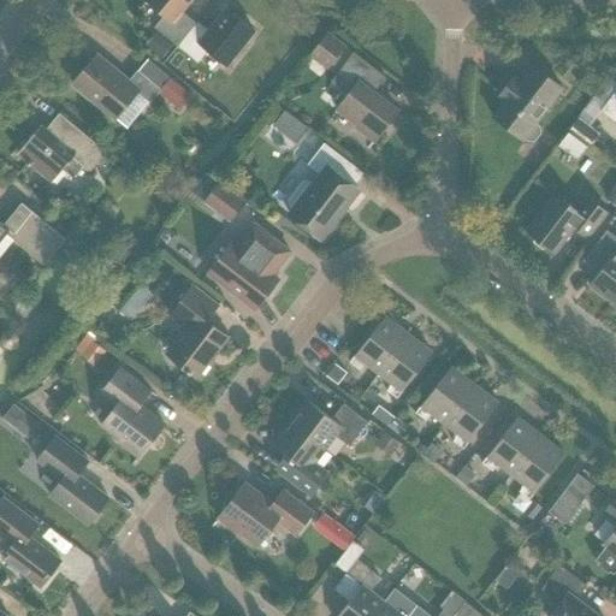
[(173,45),(177,47),(196,23),(182,12),(190,0),(144,0),(144,1),(164,16),(154,28),(157,30),(173,45)]
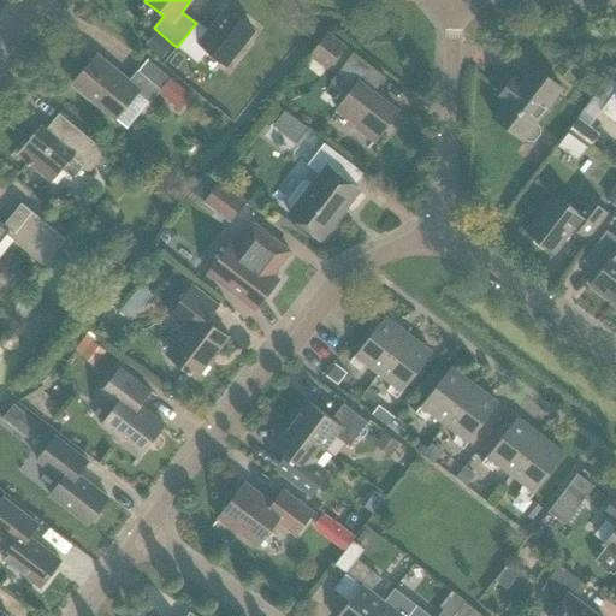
[(196,23),(177,47),(199,64),(208,51),(226,66),(254,31),(226,9),(208,31),(197,22),(196,23)]
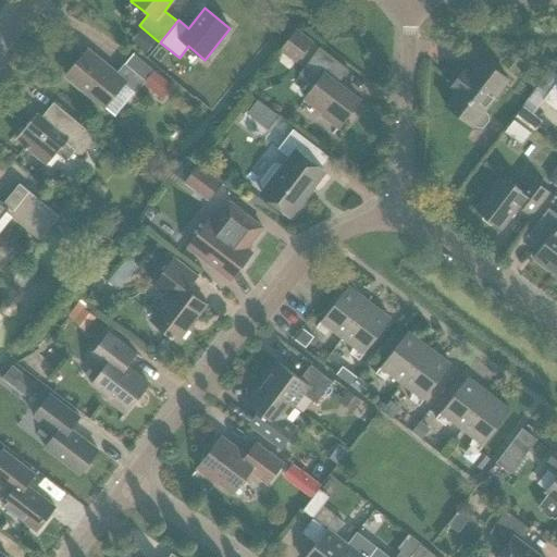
[(139,31),(132,40),(135,44),(138,46),(147,52),(157,40),(141,27),(139,31)]
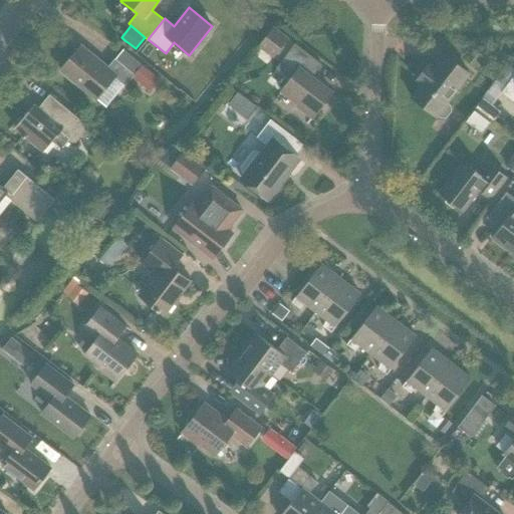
[(287,38),(272,26),(257,45),(273,57),(287,38)]
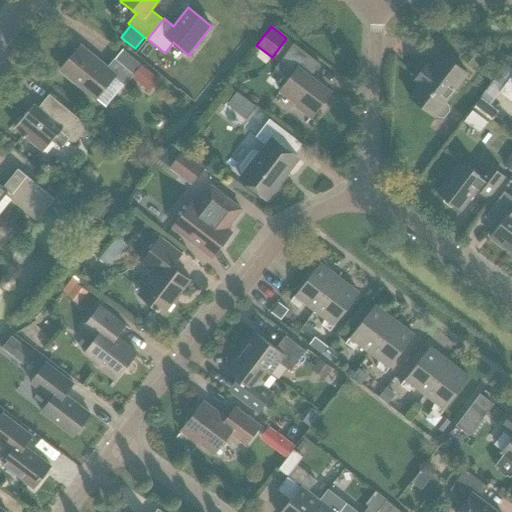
[(320,64),(293,44),(274,69),(288,80),(279,91),(297,105),(296,107),(310,118),(330,92),(310,77),(320,64)]
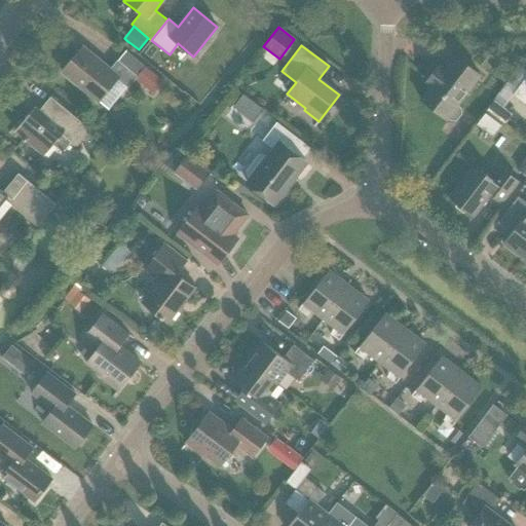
[(110,71),(82,48),(63,72),(99,103),(117,79),(128,89),(137,80),(152,94),(163,80),(126,50),(118,61),(110,71)]
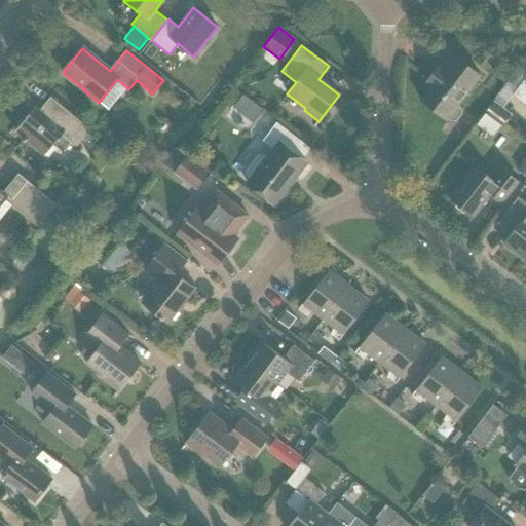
[(480,76),(453,57),(444,69),(439,66),(425,83),(429,86),(420,100),(446,120),(447,119),(449,121),(453,121),(456,120),(461,114),(461,111),(460,108),(457,106),(480,76)]
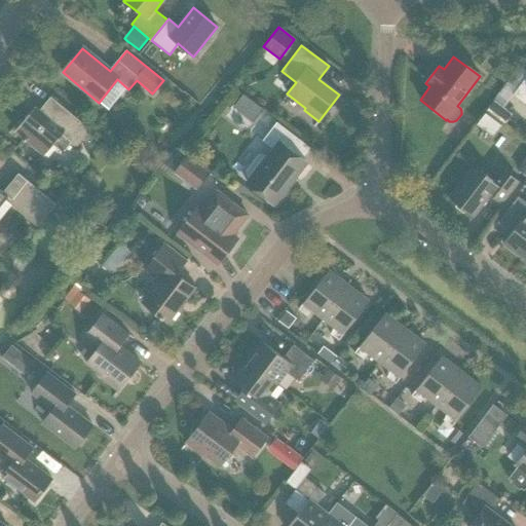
[(493,69),(492,71),(508,82),(518,69),(502,57),(493,69)]
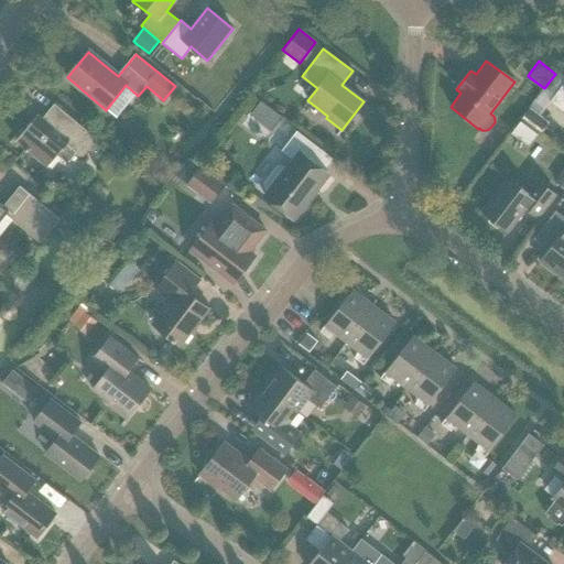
[(563,83),(550,101),(563,112),(563,83)]
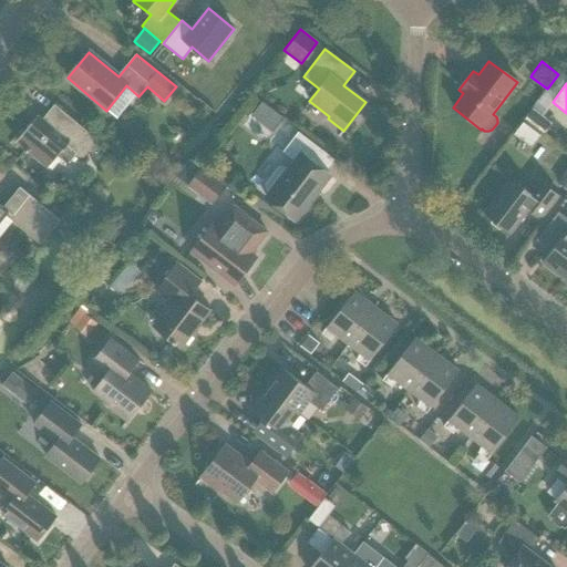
[(43,120),(38,115),(14,143),(48,169),(58,157),(65,164),(70,163),(76,155),(80,158),(84,157),(99,141),(54,105),(43,120)]
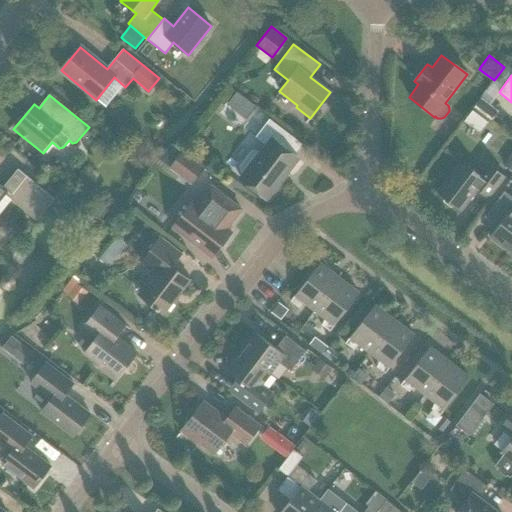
[(479,99),(474,106),(485,115),(492,107),(481,97),(479,99)]
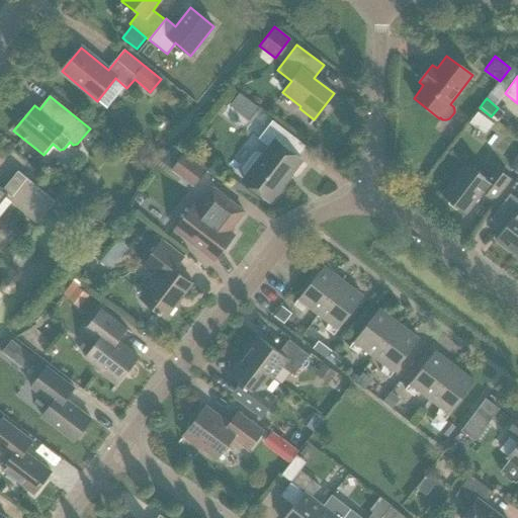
[(263,156),(258,152),(254,153),(242,169),(243,174),(246,177),(243,181),(269,201),(300,161),(287,150),(295,139),(272,120),(258,139),(269,147),(263,156)]
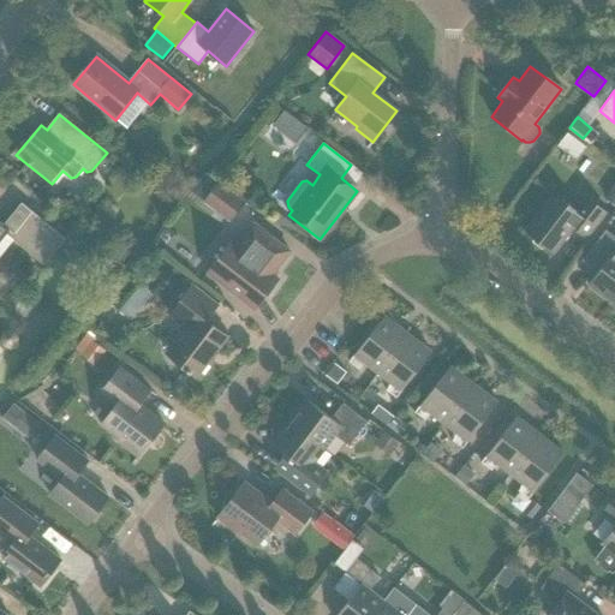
[(207,172),(191,191),(193,193),(198,196),(203,201),(219,181),(207,172)]
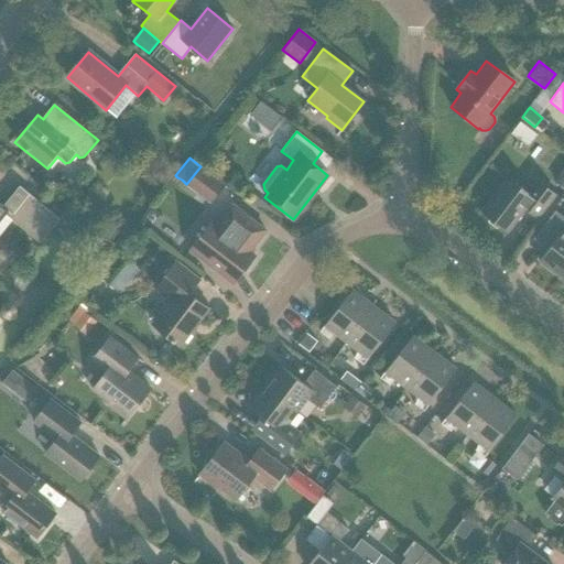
[(225,185),(201,166),(186,184),(185,185),(210,204),(225,185)]
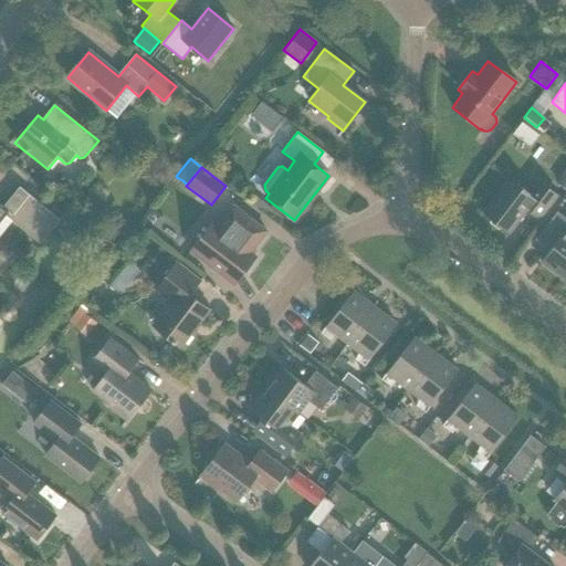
[(41,170),(34,178),(32,180),(41,187),(46,192),(55,182),(41,170)]
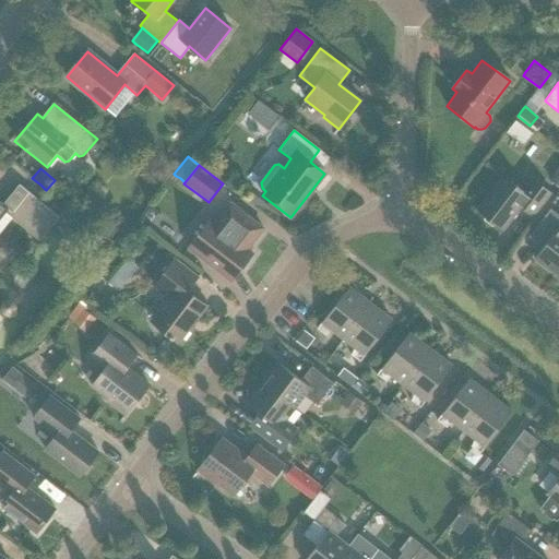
[(533,216),(550,194),(533,180),(523,192),(502,177),(476,211),(503,230),(521,207),(533,216)]
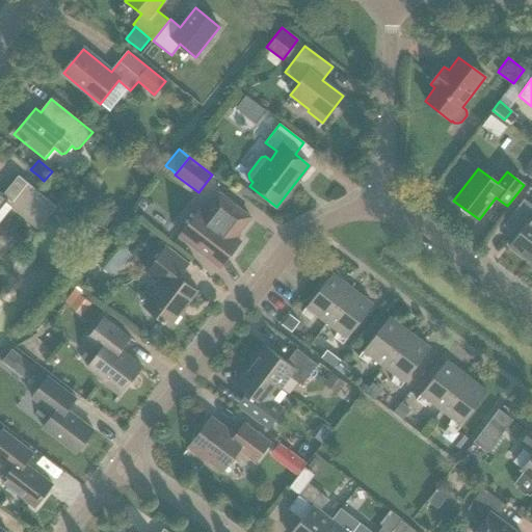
[(0,208),(5,202),(37,229),(56,207),(18,176),(2,196),(0,194),(0,208)]
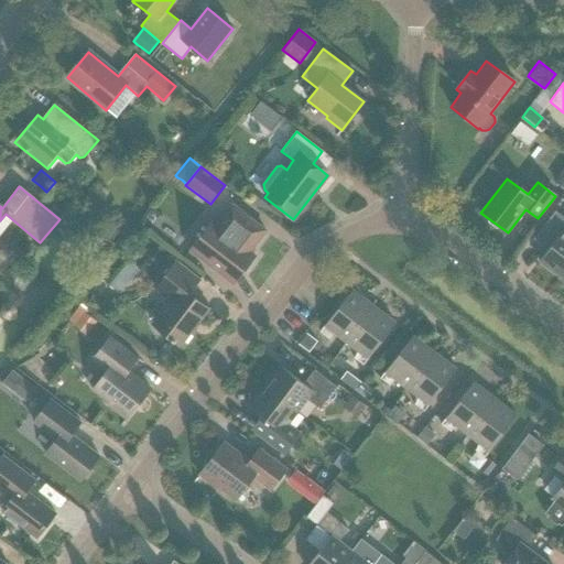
[(249,251),(266,230),(231,205),(216,226),(212,223),(190,250),(232,284),(255,256),(249,251)]
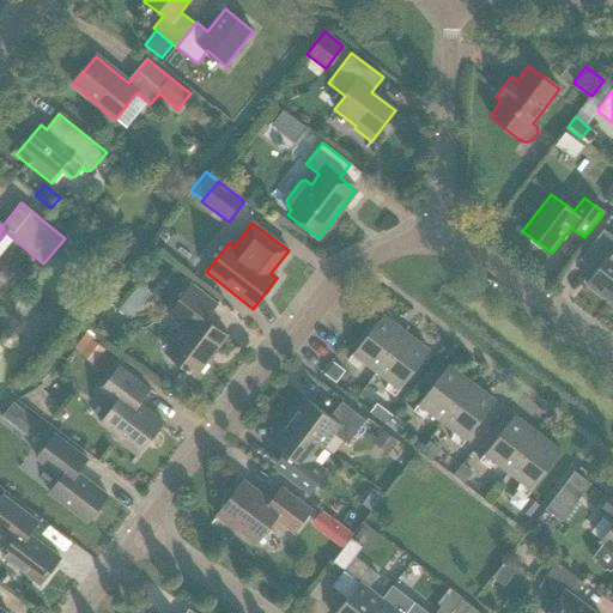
[(580,260),(595,272),(586,284),(607,301),(612,292),(612,236),(604,229),(580,260)]
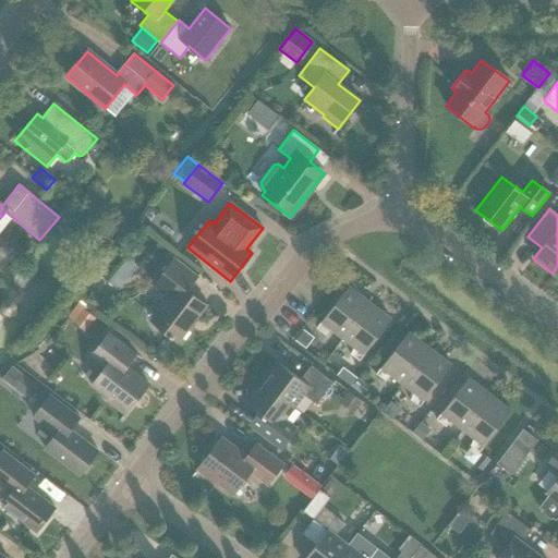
[(119,268),(121,270),(130,277),(138,267),(128,258),(119,268)]
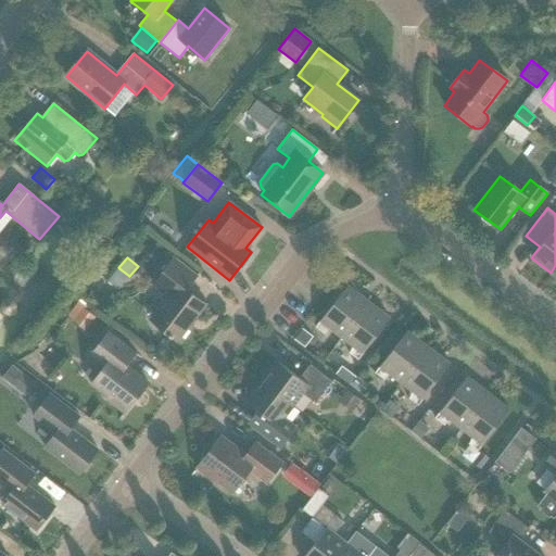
[(190,326),(206,305),(186,290),(197,276),(173,258),(152,285),(167,297),(150,319),(181,343),(193,328),(190,326)]
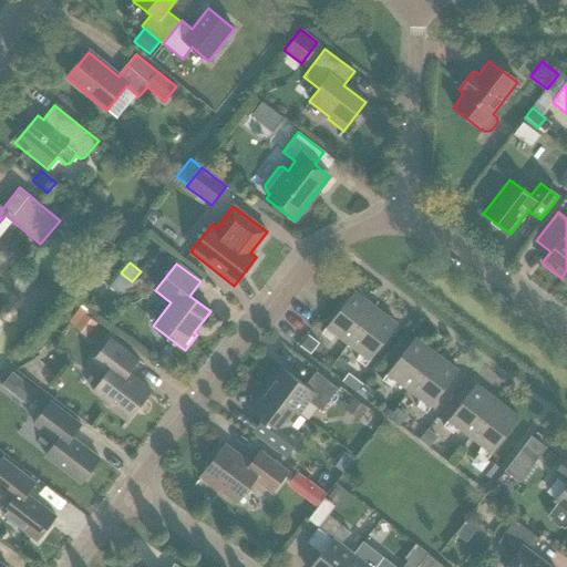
[(347,344),(374,309),(352,292),(326,327),(320,334),(330,341),(334,334),(347,344)]
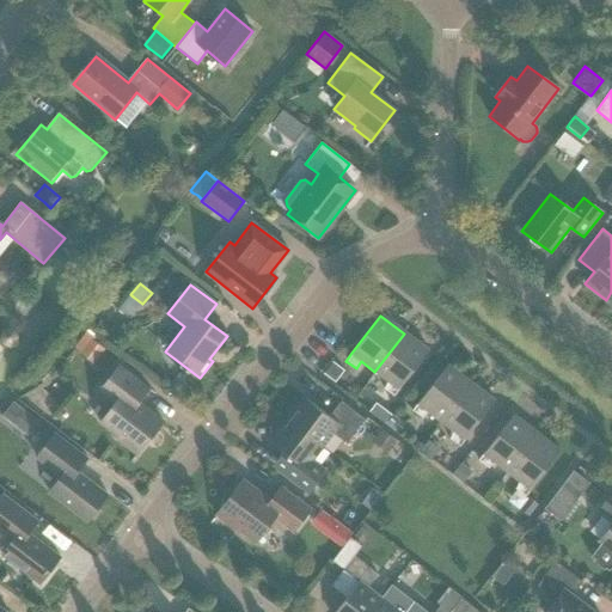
[(428,352),(404,334),(374,372),(389,381),(383,389),(393,397),(399,389),(428,352)]
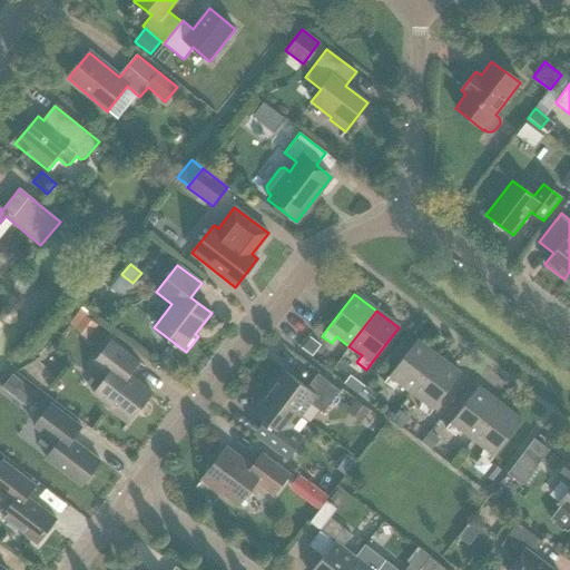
[(97,325),(85,315),(75,330),(87,338),(97,325)]
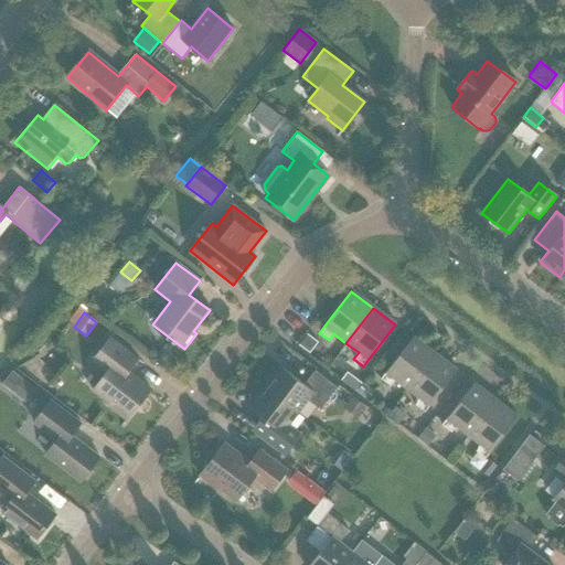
[(306,336),(299,344),(302,348),(309,353),(318,342),(307,334),(306,336)]
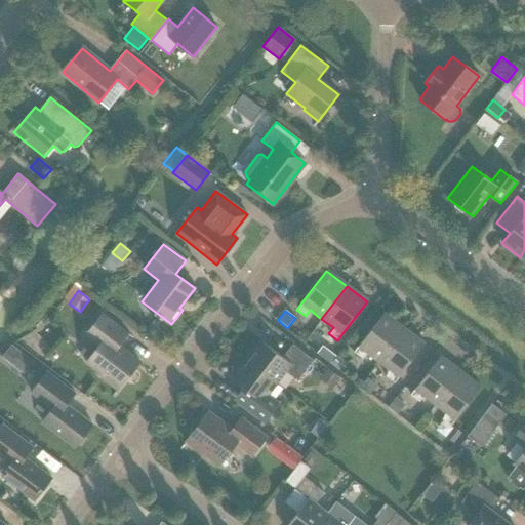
[(378,362),(404,328),(384,313),(359,346),(353,352),(362,359),(367,353),(378,362)]
